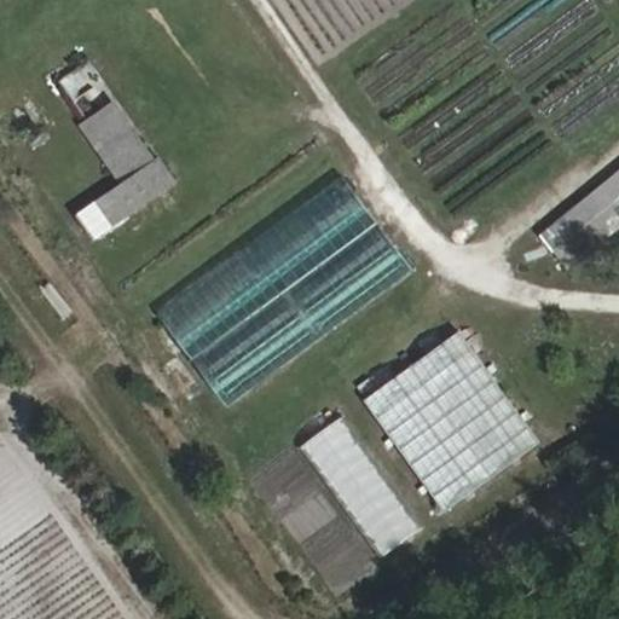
[(77,100),(100,71),(80,56),(57,85),(77,100)]
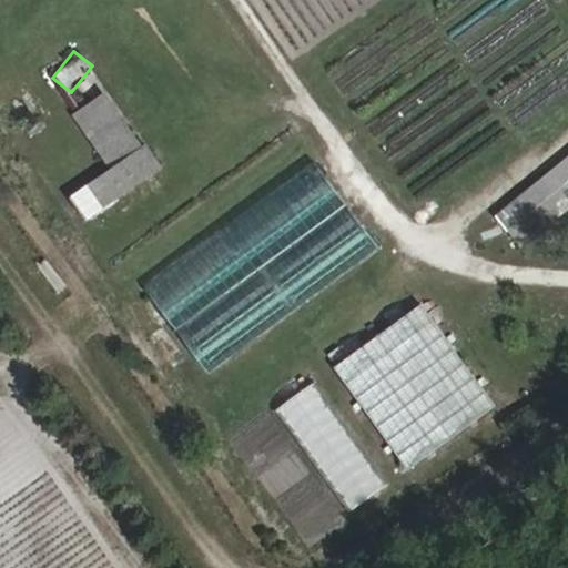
[(108,88),(70,113),(108,168),(84,184),(102,210),(162,169),(108,88)]
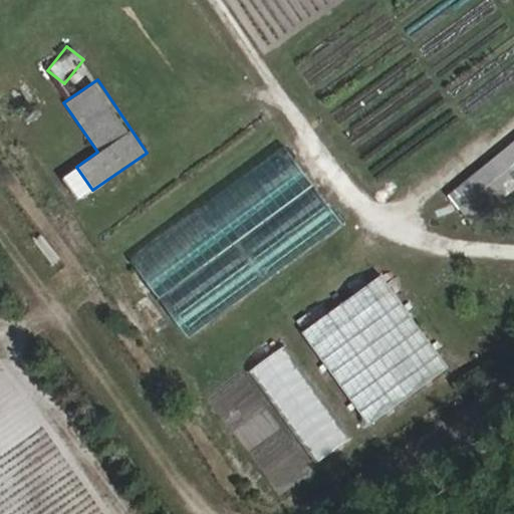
[(513,141),(447,195),(474,229),(513,195),(513,141)]
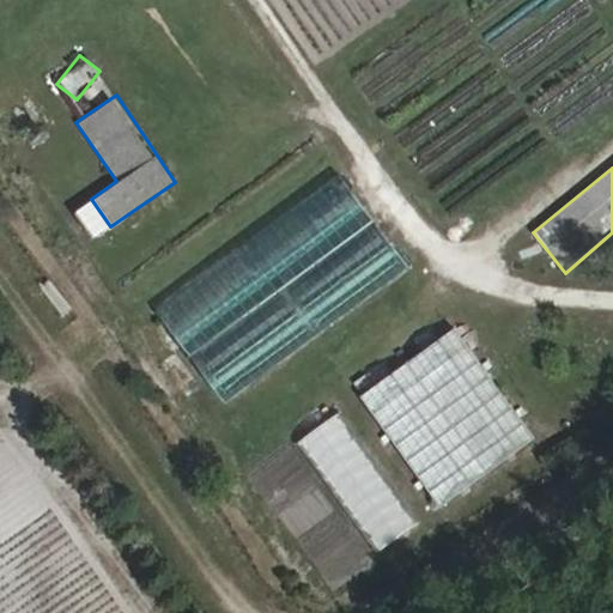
[(347,175),(155,299),(219,399),(412,274),(347,175)]
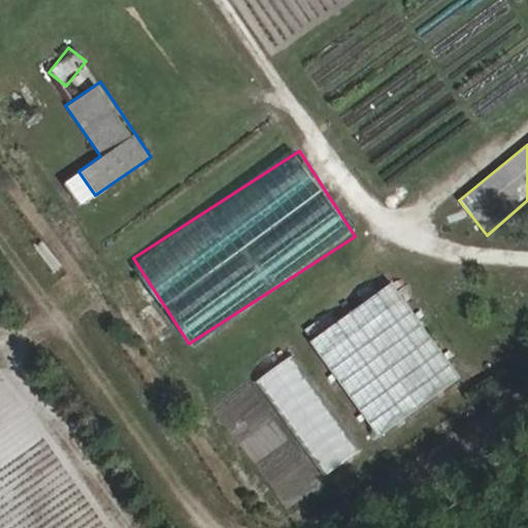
[(53,273),(62,266),(44,241),(35,248),(53,273)]
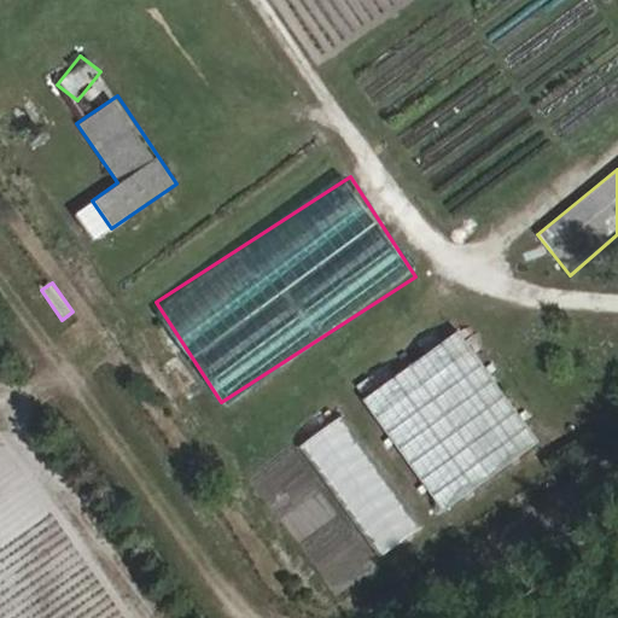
[(458,330),(360,397),(441,514),(540,444),(458,330)]
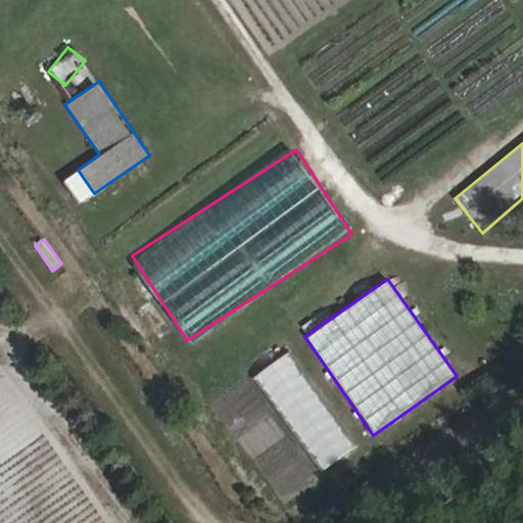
[(294,348),(257,370),(319,472),(354,452),(294,348)]
